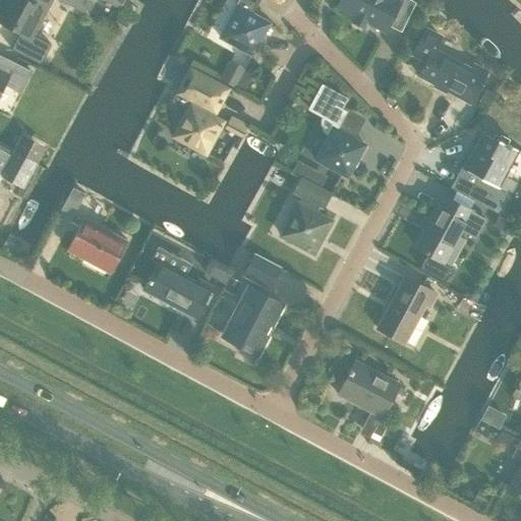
[(2,0),(0,4),(0,20),(21,33),(13,48),(41,62),(51,44),(33,35),(51,0),(2,0)]
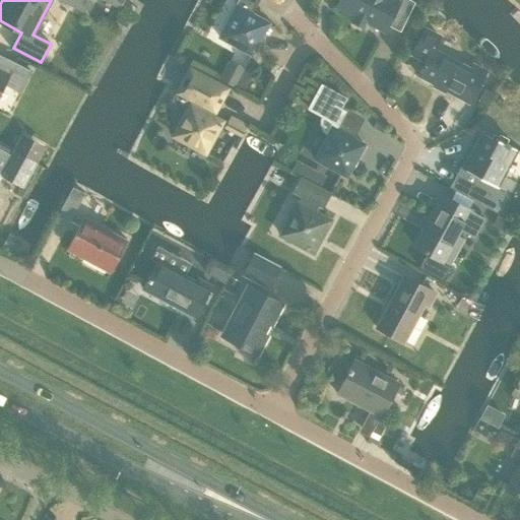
[(61,0),(84,12),(89,0),(61,0)]
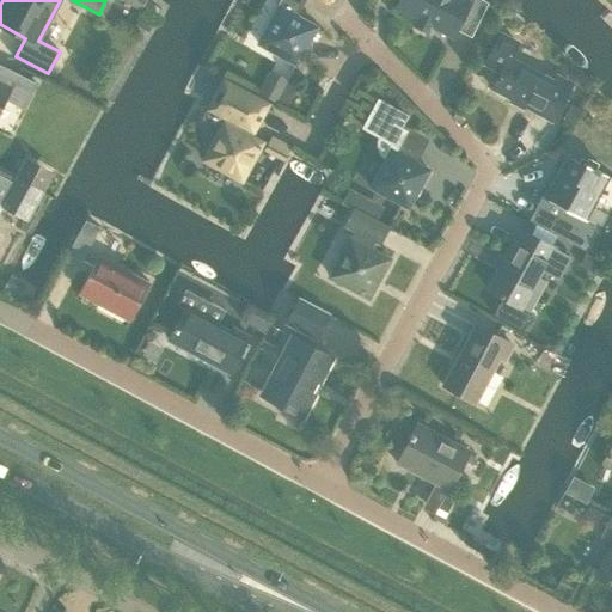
[(146,0),(121,0),(141,11),(146,0)]
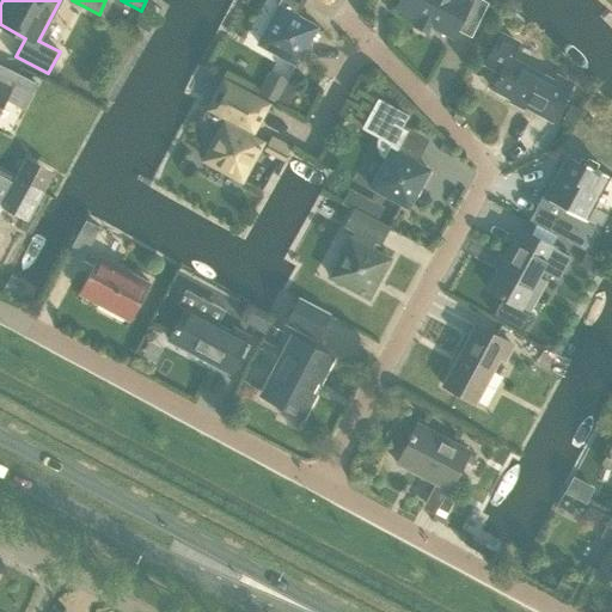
[(281,0),(258,43),(297,65),(317,26),(295,14),(303,0),(281,0)]
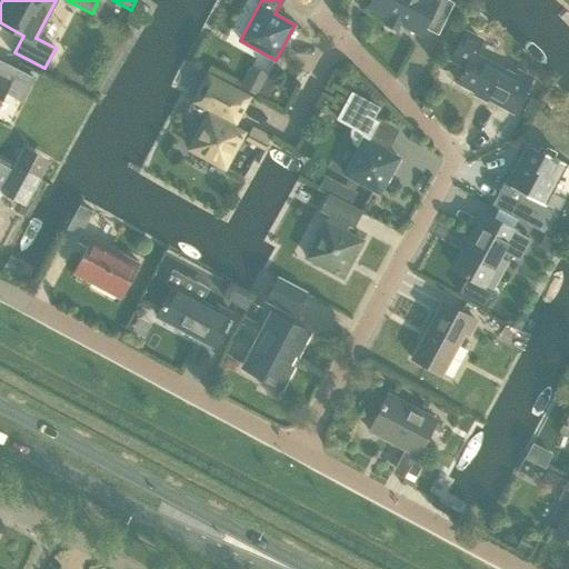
[(438,32),(453,2),(449,0),(371,0),(368,7),(420,33),(425,26),(438,32)]
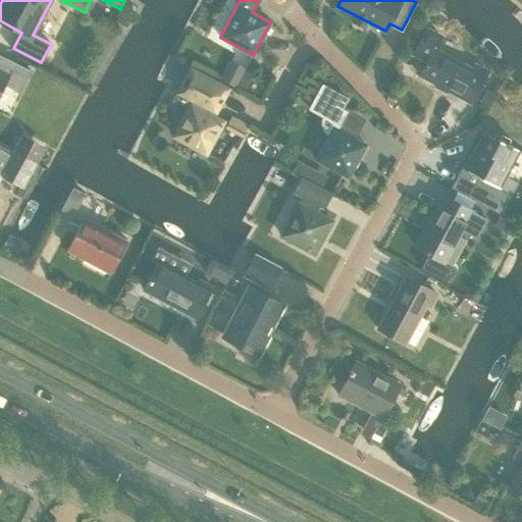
[(474,65),(472,69),(434,49),(441,37),(427,29),(414,54),(427,61),(420,75),(460,97),(462,93),(472,99),(487,71),(474,65)]
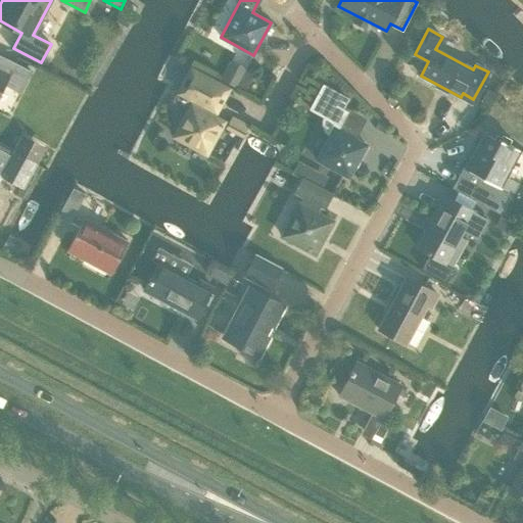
[(19,93),(31,70),(6,58),(0,70),(0,93),(4,85),(19,93)]
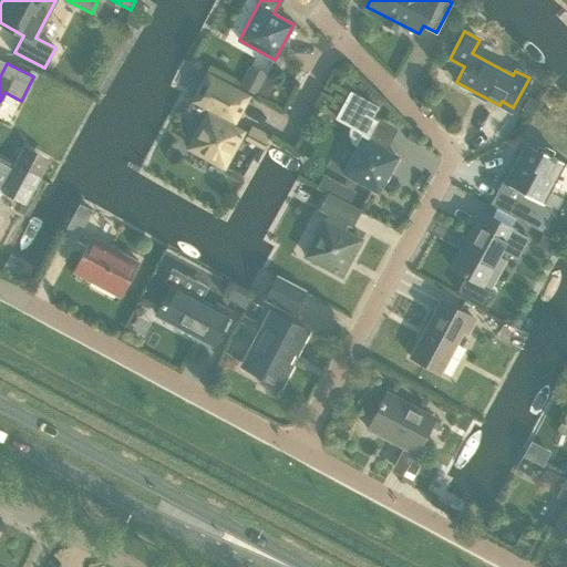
[(267,73),(253,65),(240,85),(255,94),(267,73)]
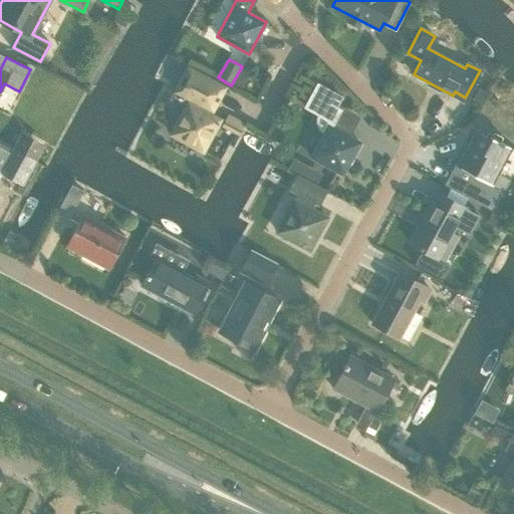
[(227,89),(217,83),(188,68),(173,96),(187,104),(171,134),(203,152),(220,119),(212,115),(227,89)]
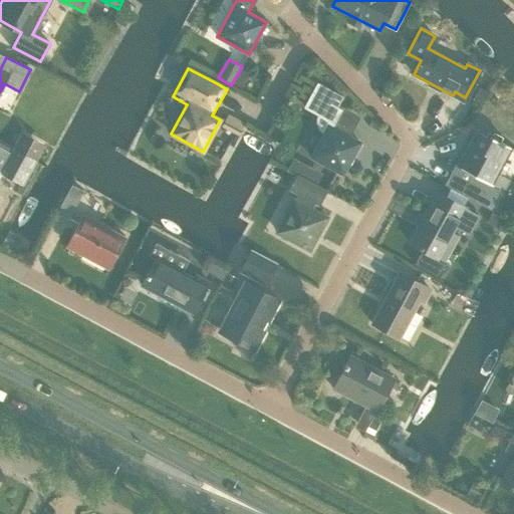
[(305,107),(319,114),(318,118),(318,122),(319,126),(321,131),(324,134),(317,145),(311,157),(343,174),(360,143),(331,126),(340,110),(335,107),(341,97),(318,84),(305,107)]
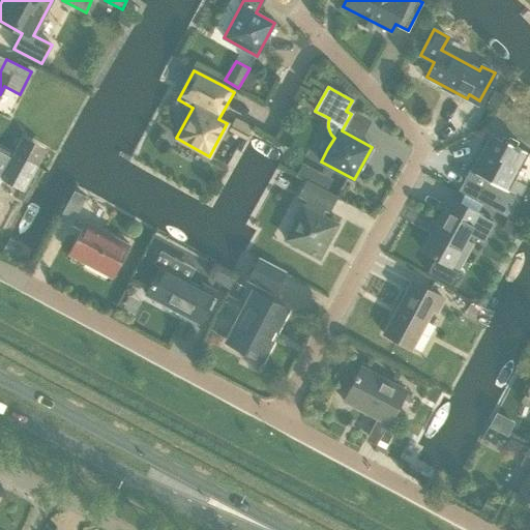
[(254,127),(236,117),(229,129),(246,140),(254,127)]
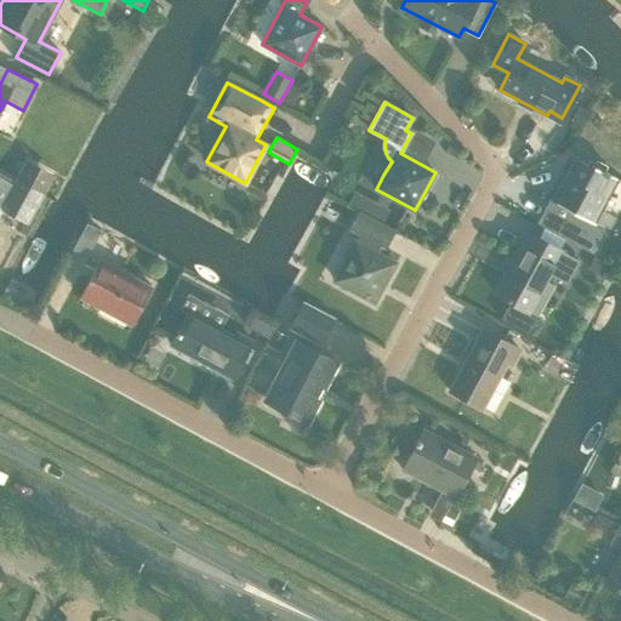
[(13,180),(44,195),(45,192),(56,175),(26,159),(16,176),(13,180)]
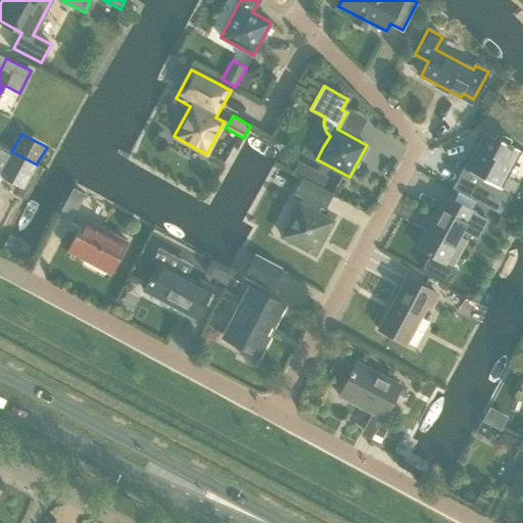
[(518,186),(506,176),(519,149),(501,140),(500,141),(484,134),(466,170),(480,177),(469,197),(503,215),(503,214),(516,221),(522,208),(522,201),(512,196),(513,194),(518,186)]
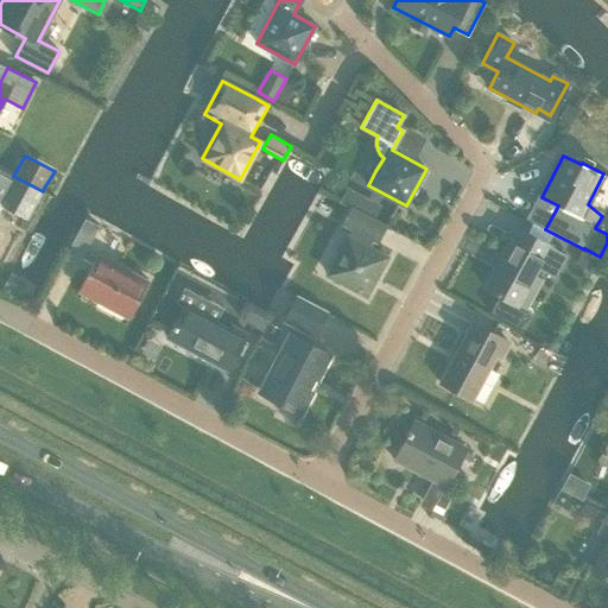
[(0,204),(27,220),(43,191),(13,176),(0,201),(0,204)]
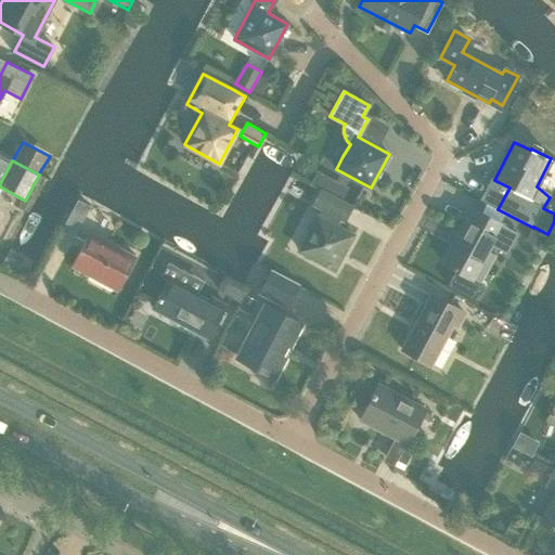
[(344,220),(351,206),(320,190),(313,204),(322,208),(299,250),(334,269),(352,234),(336,226),(340,218),(344,220)]
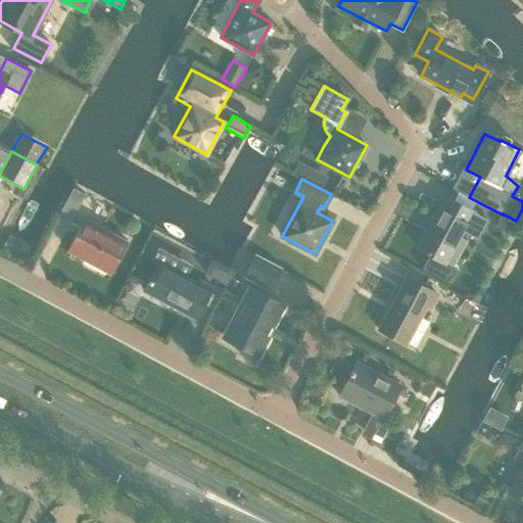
[(70,223),(86,194),(74,187),(58,217),(70,223)]
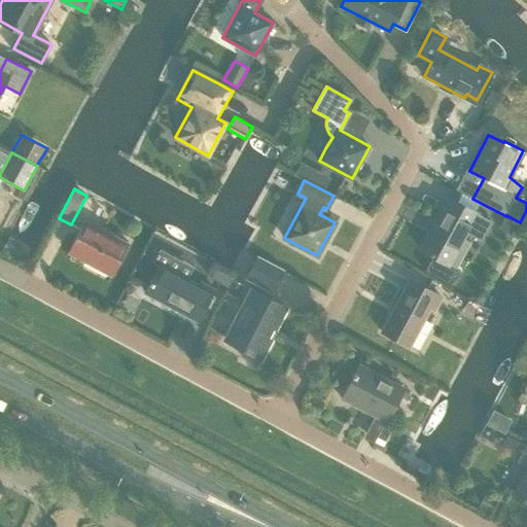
[(481,215),(453,200),(447,211),(444,209),(436,221),(434,220),(428,233),(430,234),(421,250),(436,258),(435,260),(432,258),(425,271),(449,283),(455,271),(444,265),(445,262),(449,265),(469,225),(473,227),(481,215)]
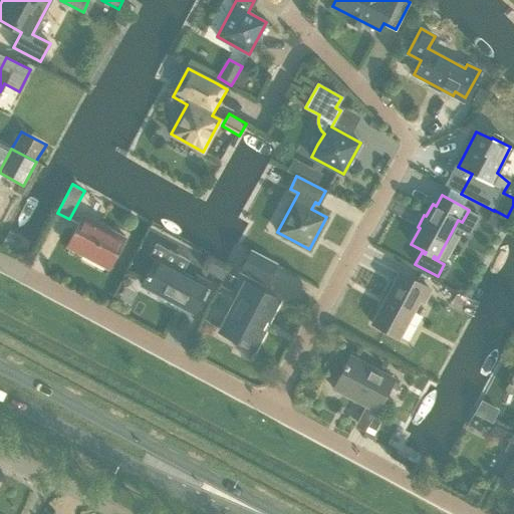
[(487,222),(497,228),(503,218),(493,212),(487,222)]
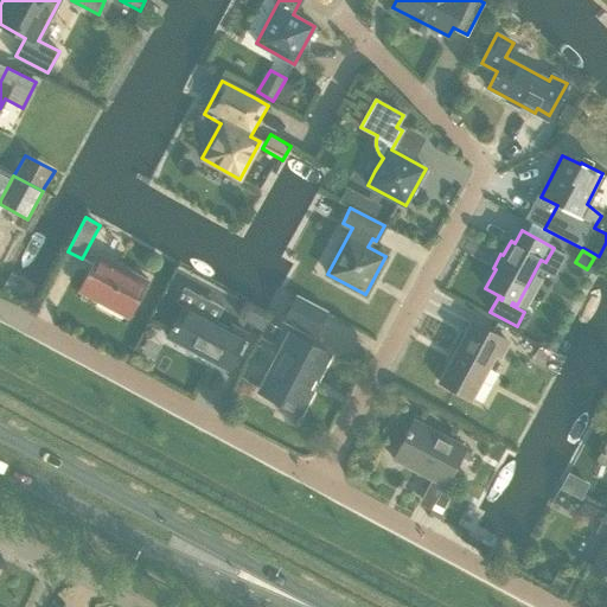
[(123,318),(146,276),(103,254),(81,295),(123,318)]
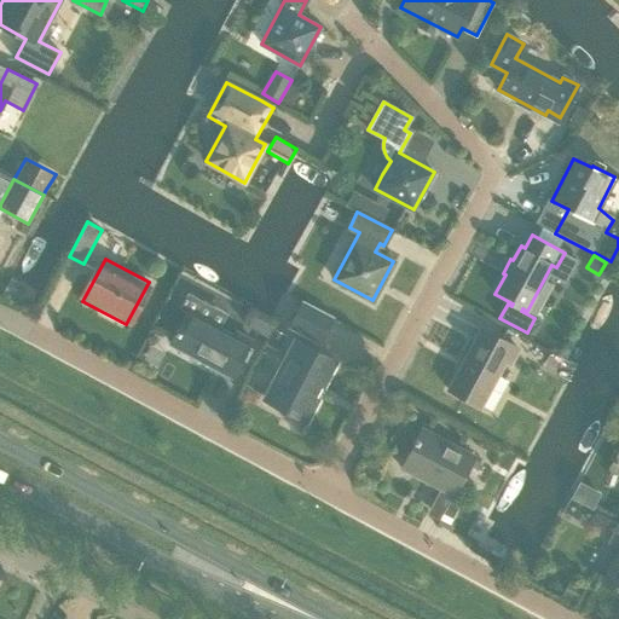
[(319,342),(333,318),(302,302),(290,327),(319,342)]
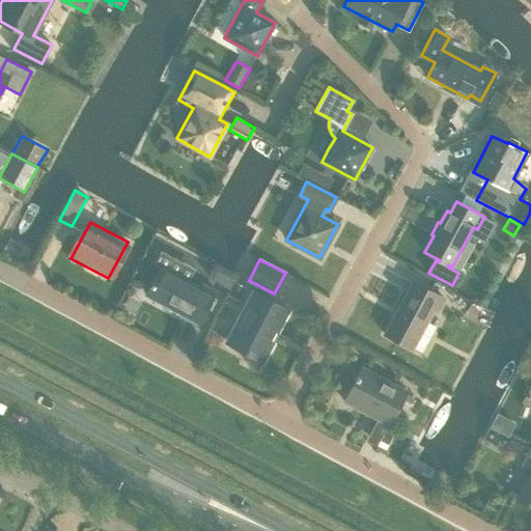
[(201,318),(216,290),(202,284),(200,288),(161,268),(146,295),(188,316),(190,312),(201,318)]
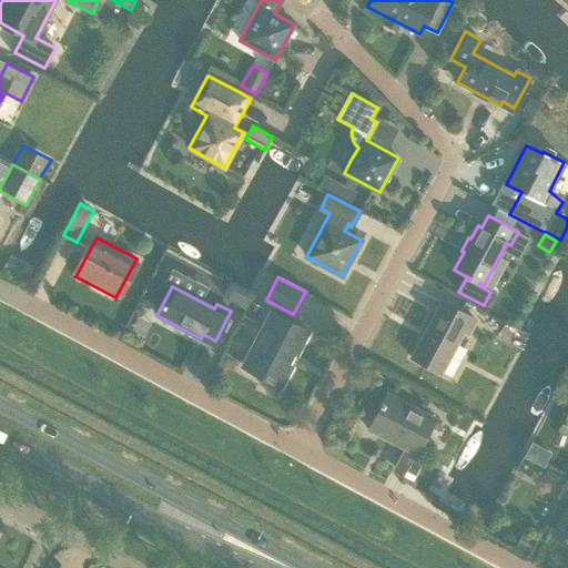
[(511,305),(496,297),(489,311),(505,318),(511,305)]
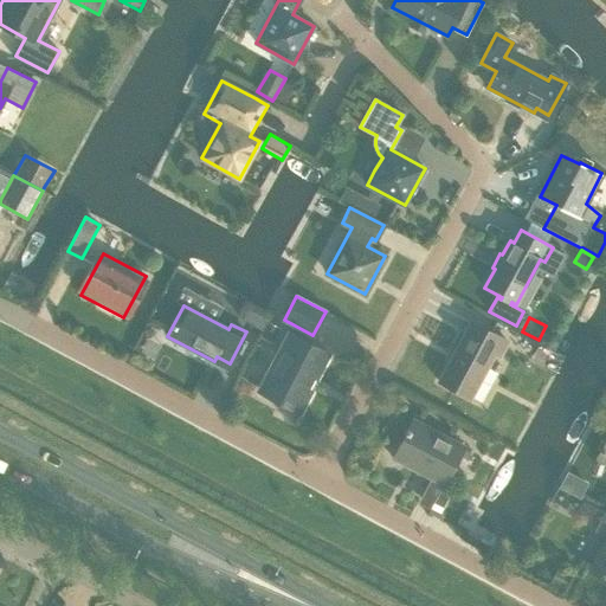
[(279,327),(268,321),(260,336),(272,342),(279,327)]
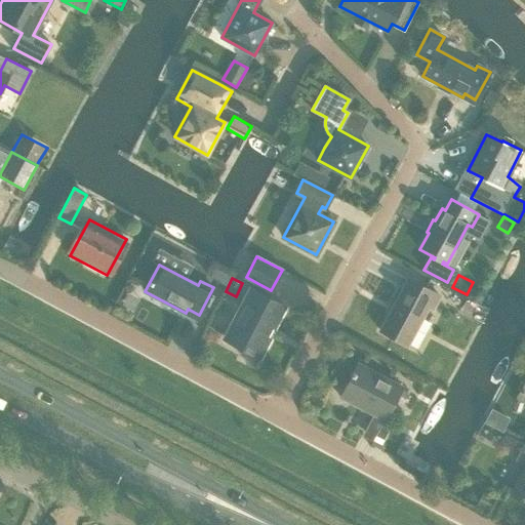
[(433,308),(440,295),(412,280),(406,291),(402,290),(380,330),(407,345),(429,306),(433,308)]
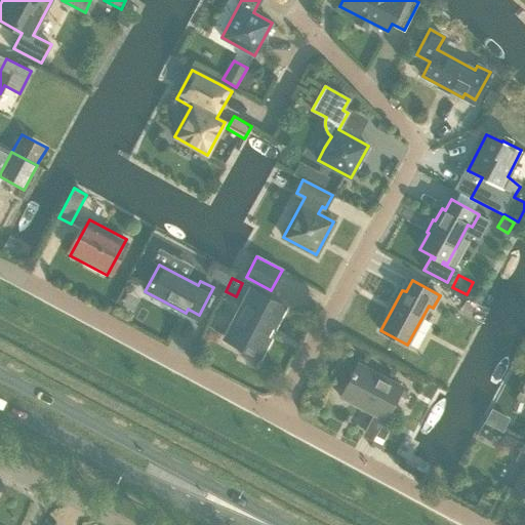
[(274,328),(285,307),(250,288),(225,337),(260,356),(275,328),(274,328)]
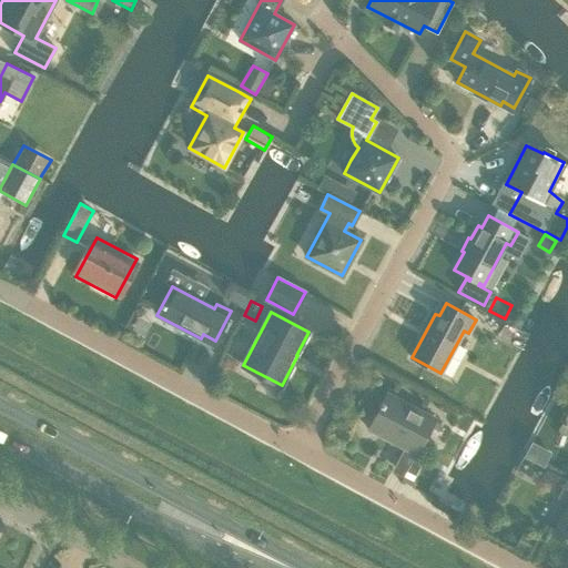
[(416,455),(436,418),(388,393),(368,429),(404,448),(393,472),(404,477),(407,470),(416,475),(423,463),(414,458),(416,455)]
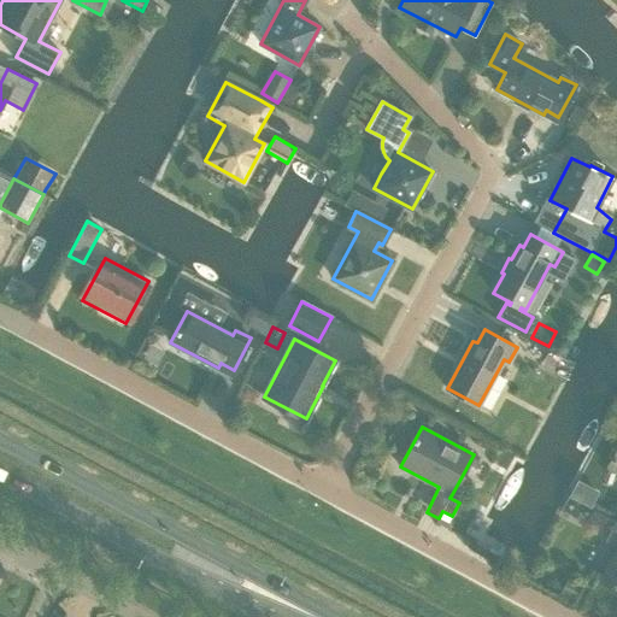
[(601,529),(609,516),(595,507),(588,522),(601,529)]
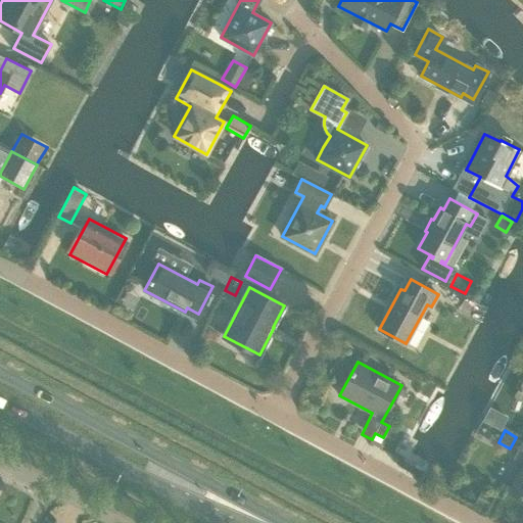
[(522,439),(514,458),(522,462),(522,466),(509,492),(522,498),(522,439)]
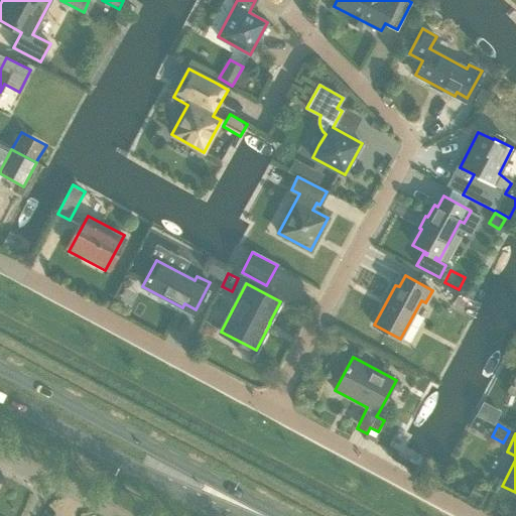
[(487,490),(476,484),(469,497),(480,503),(487,490)]
